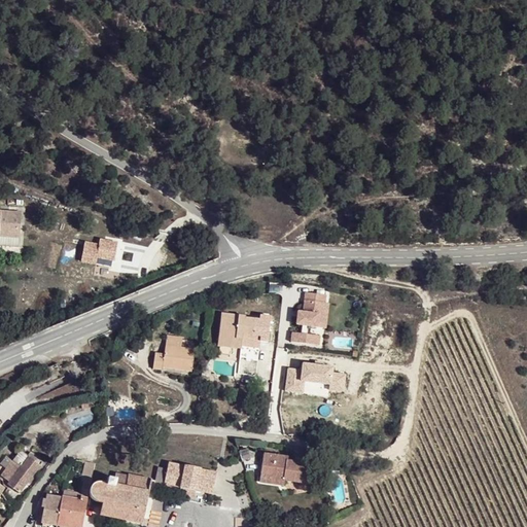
[(0,211),(0,236),(19,238),(22,213),(0,211)]
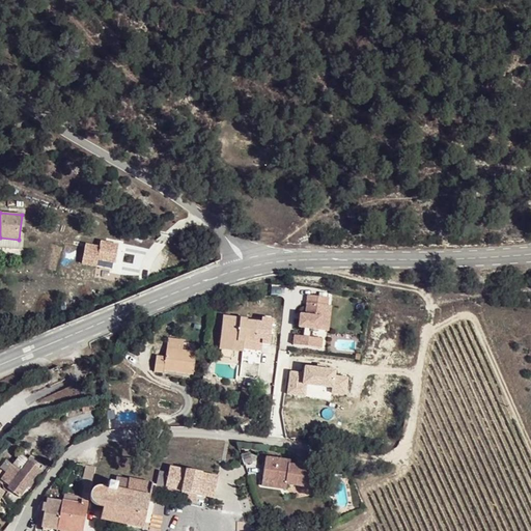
[(99,256),(100,251),(111,251),(112,232),(101,231),(100,238),(86,236),(84,255),(99,256)]
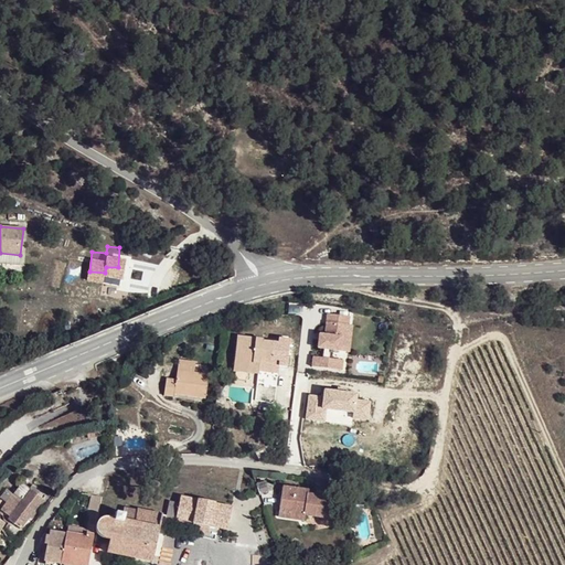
[(20,255),(0,253),(0,263),(20,265),(20,255)]
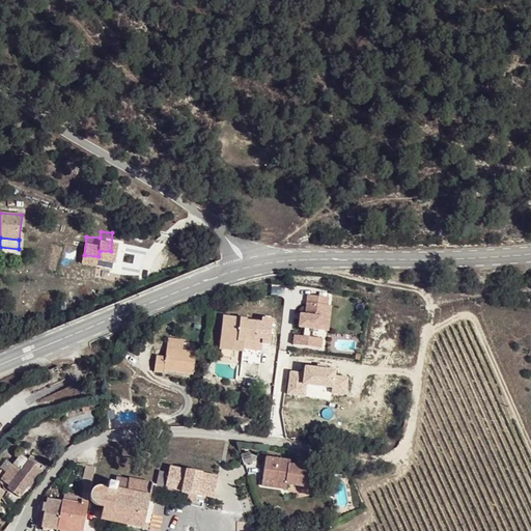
[(115,263),(100,260),(99,266),(114,269),(115,263)]
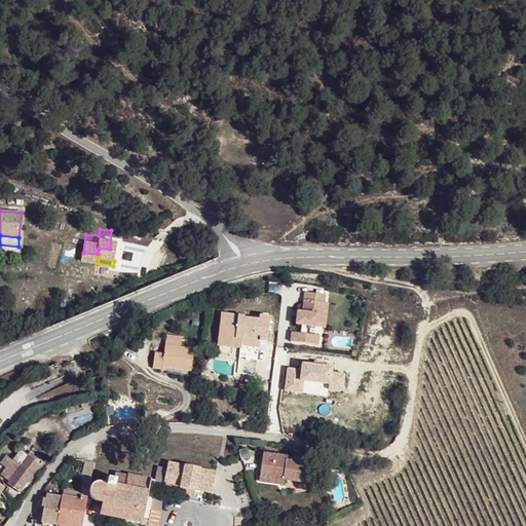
[(324,294),(303,292),(301,311),(296,311),(295,324),(300,325),(299,333),(291,332),(290,341),(317,344),(318,335),(305,333),(306,325),(315,326),(316,313),(322,313),(323,302),(324,294)]
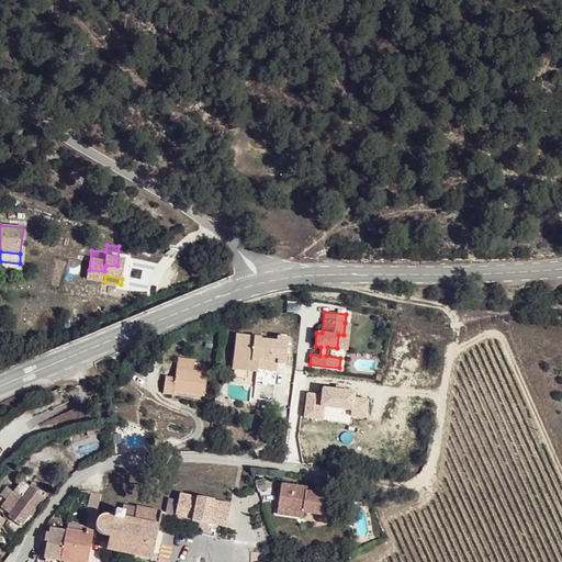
[(349,323),(345,323),(344,335),(338,335),(337,348),(346,349),(349,323)]
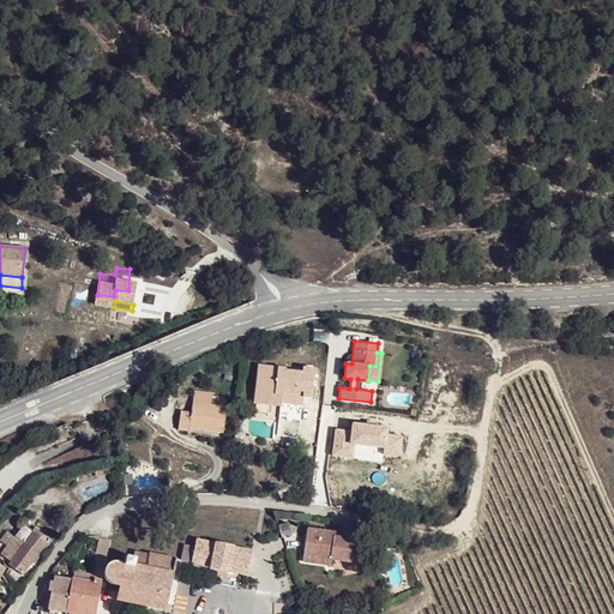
[(277,395),(299,398),(300,389),(308,390),(312,368),(300,366),(299,371),(282,367),(283,365),(258,361),(251,398),(264,401),(266,391),(278,392),(277,395)]
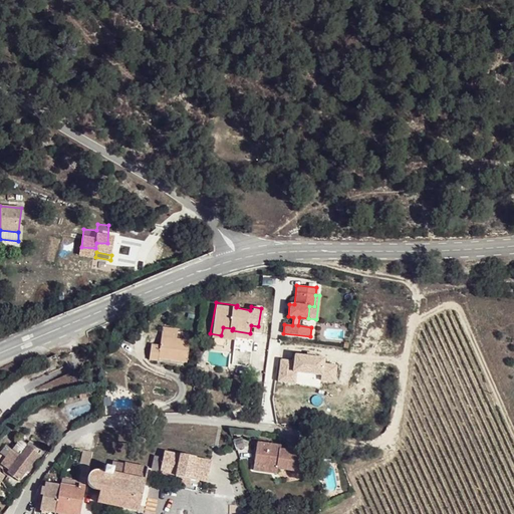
[(248,340),(250,333),(232,330),(233,328),(223,327),(221,335),(248,340)]
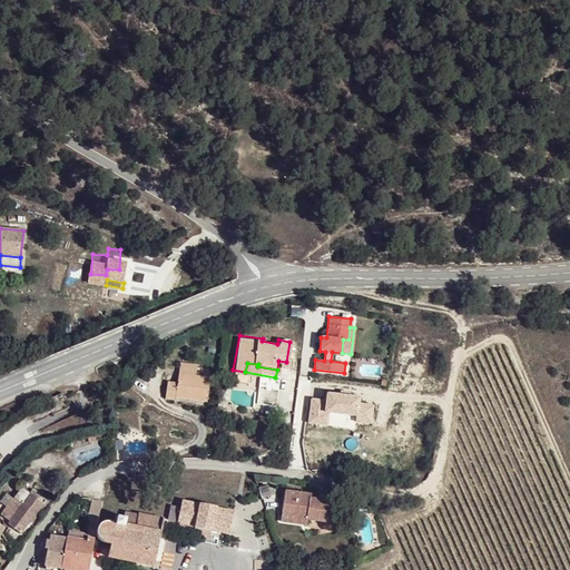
[(176,376),(194,377),(195,366),(176,366),(176,376)]
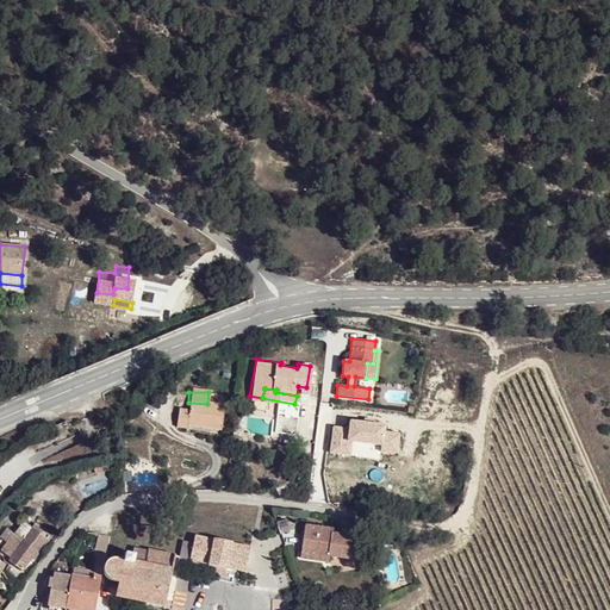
[(223,405),(207,404),(188,403),(187,414),(176,412),(174,431),(186,431),(186,429),(221,431),(223,405)]
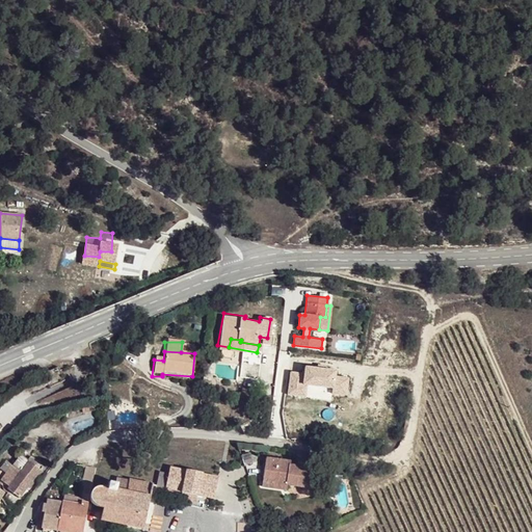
[(8,486),(7,489),(19,498),(46,464),(34,455),(29,460),(21,455),(14,464),(7,460),(0,469),(6,474),(0,480),(8,486)]
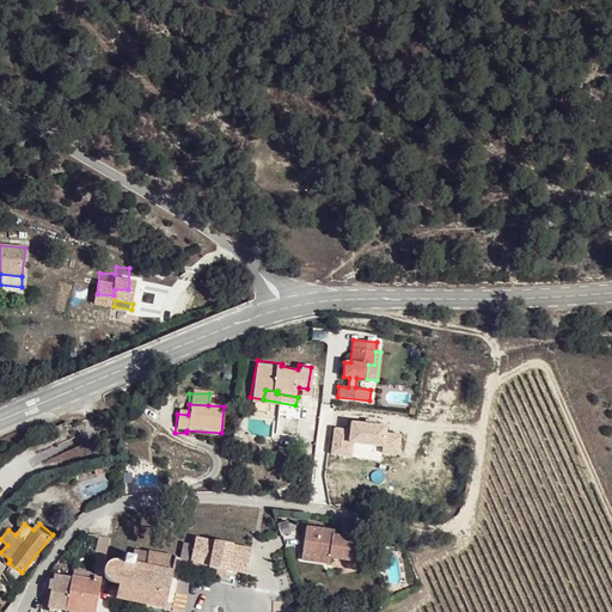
[(307,528),(304,551),(331,556),(330,560),(353,563),(356,539),(337,537),(337,532),(307,528)]
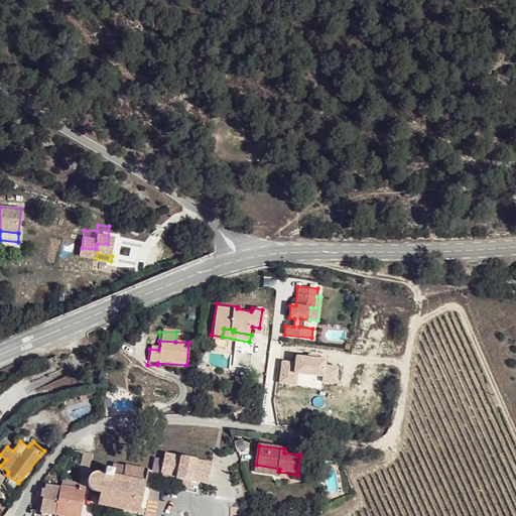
[(61,482),(60,487),(85,490),(87,479),(88,476),(94,454),(85,453),(83,465),(81,465),(77,485),(61,482)]
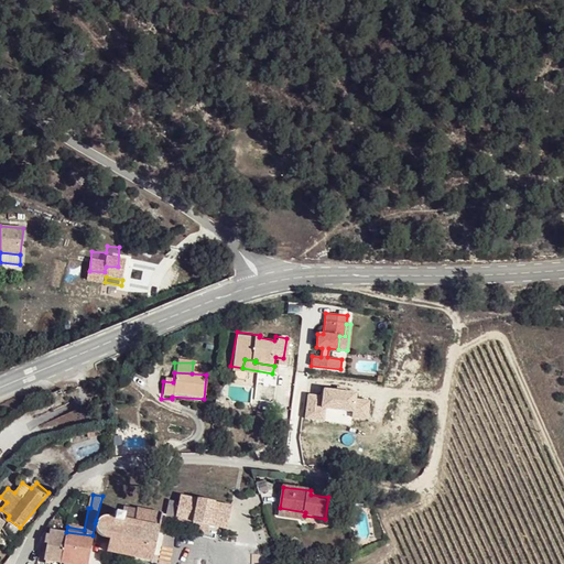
[(210,523),(227,528),(231,508),(214,503),(215,501),(198,498),(198,500),(181,496),(179,502),(170,500),(166,513),(194,520),(194,522),(208,525),(210,523)]
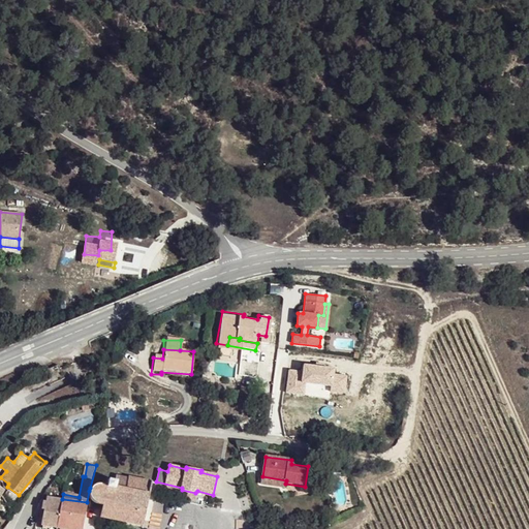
[(103,506),(88,504),(85,518),(100,520),(100,517),(143,525),(152,481),(128,475),(127,479),(116,476),(115,480),(109,479),(107,487),(104,486),(100,486),(98,486),(95,487),(93,488),(91,490),(91,491),(91,492),(91,493),(90,496),(91,498),(93,501),(95,503),(98,504),(103,505),(103,506)]
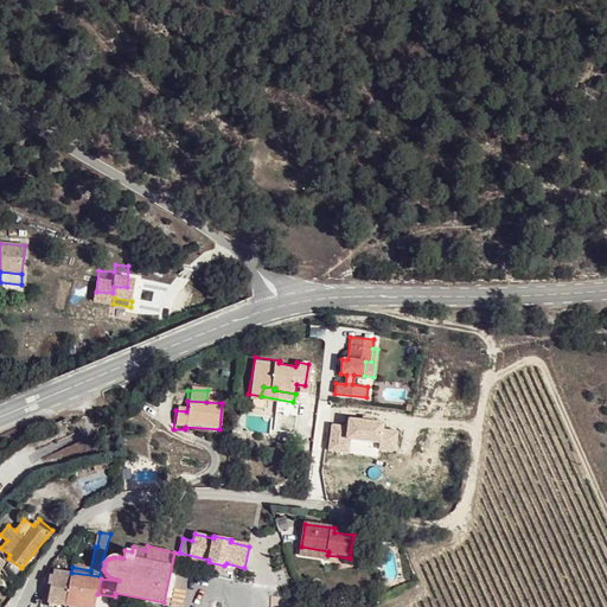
[(328,551),(301,547),(300,557),(326,561),(327,555),(328,551)]
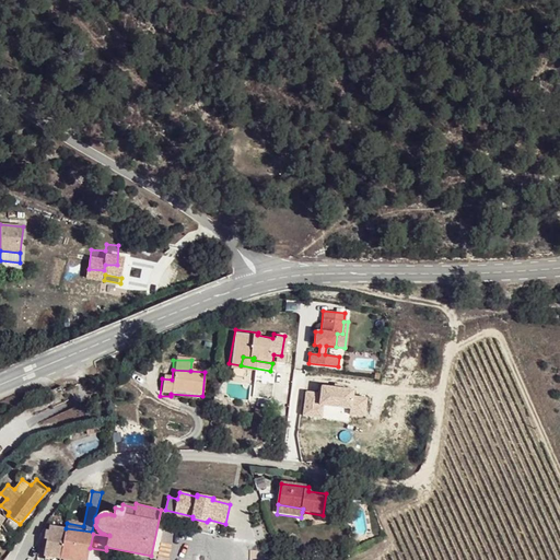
[(45,556),(60,558),(66,528),(50,525),(49,531),(46,531),(45,538),(47,539),(45,556)]
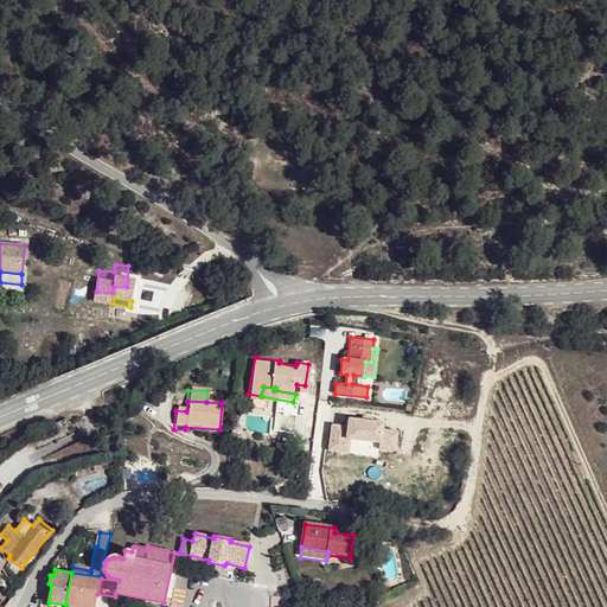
[(71,573),(65,605),(76,606),(95,606),(97,594),(101,579),(101,576),(100,576),(71,573)]
